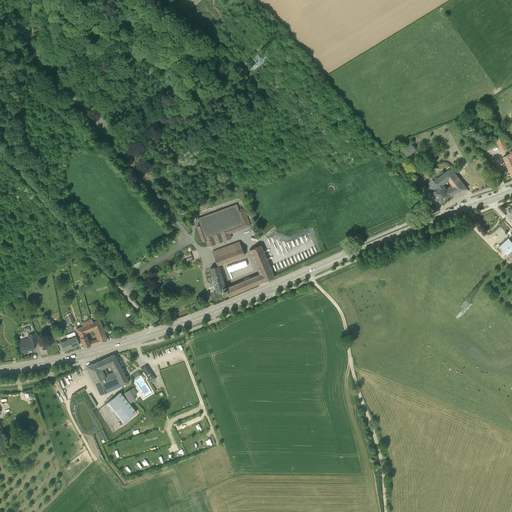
[(503,137),(496,140),(501,152),(508,148),(503,137)]
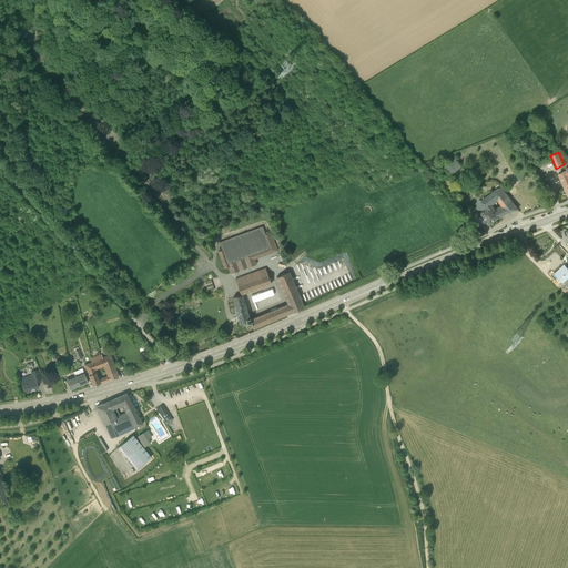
[(452,175),(463,166),(455,158),(444,168),(452,175)]
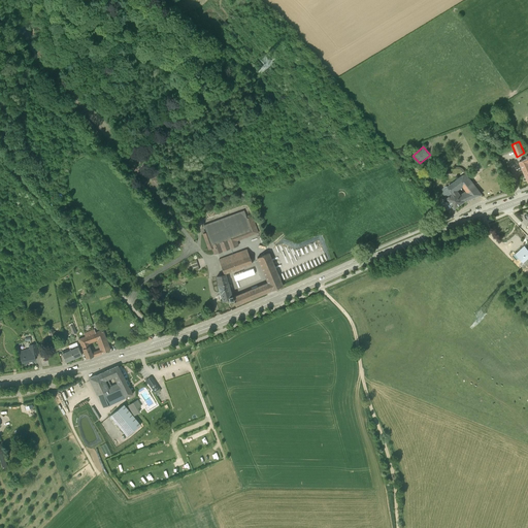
[(527,154),(525,156),(527,158),(519,162),(527,182),(527,154)]
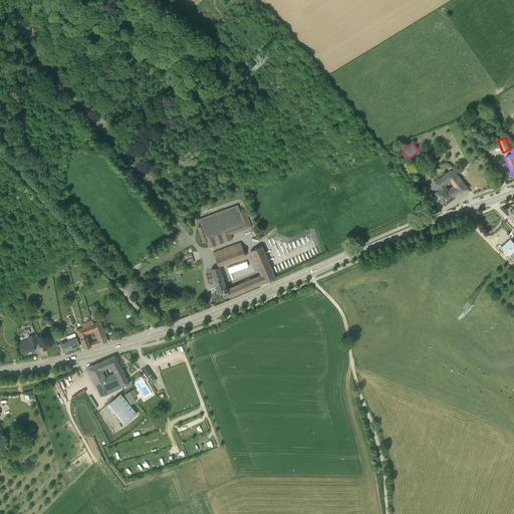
[(453,196),(469,189),(453,170),(435,181),(429,185),(442,203),(453,196)]
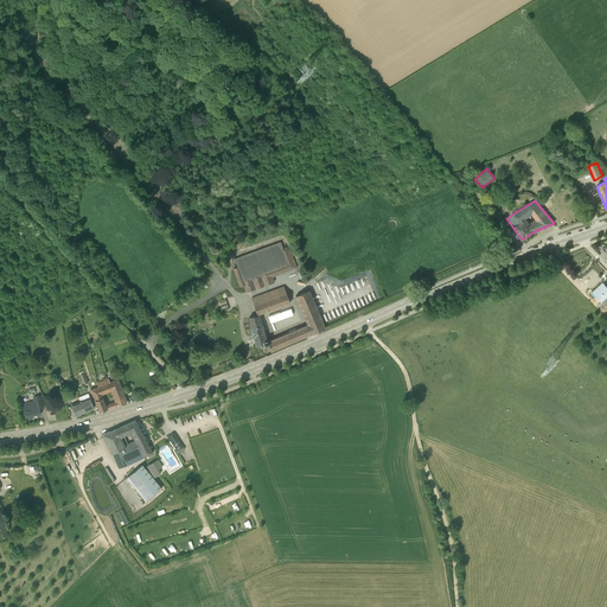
[(240,287),(244,286),(242,281),(289,264),(281,242),(235,259),(237,267),(232,269),(240,287)]
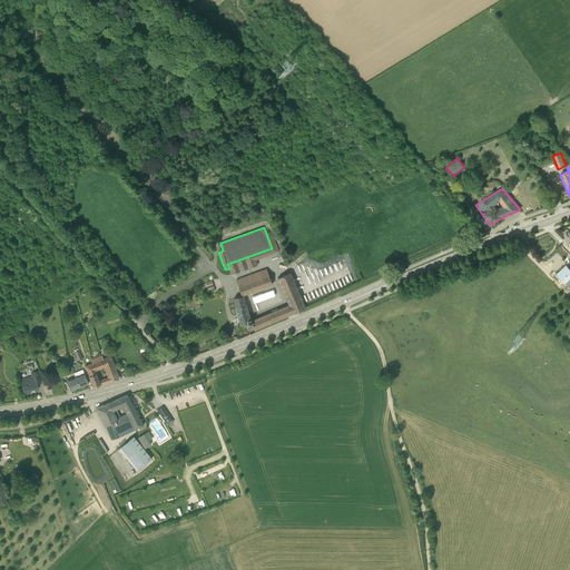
[(558,276),(562,279),(564,283),(569,277),(569,269),(568,267),(558,276)]
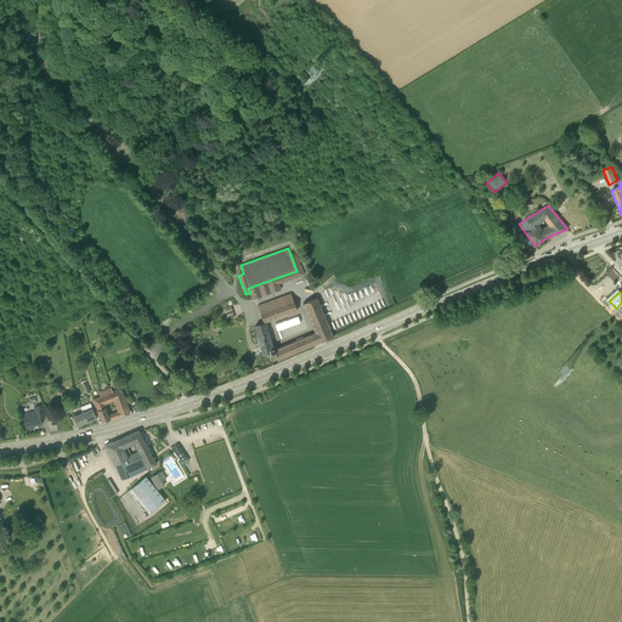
[(298,311),(290,294),(258,306),(264,323),(298,311)]
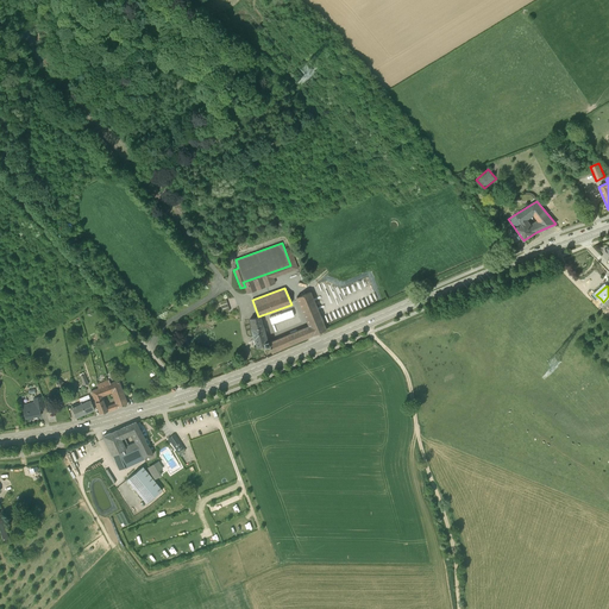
[(269,343),(269,346),(271,352),(326,330),(311,292),(296,297),(308,326),(269,343)]
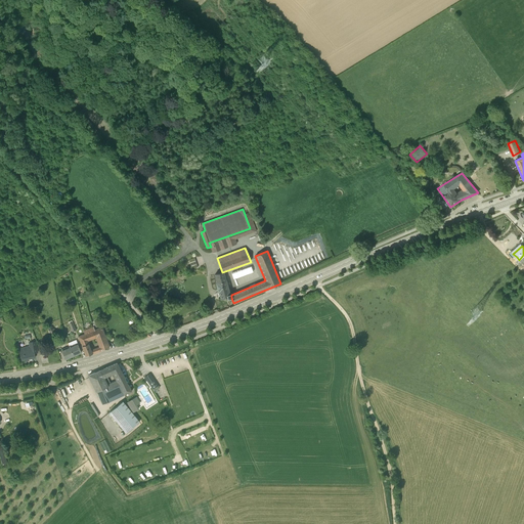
[(194,258),(189,260),(191,269),(198,267),(194,258)]
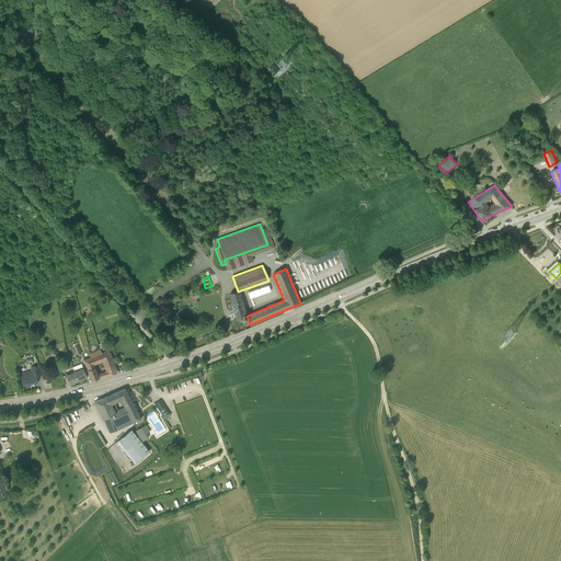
[(249,292),(251,298),(272,290),(270,285),(249,292)]
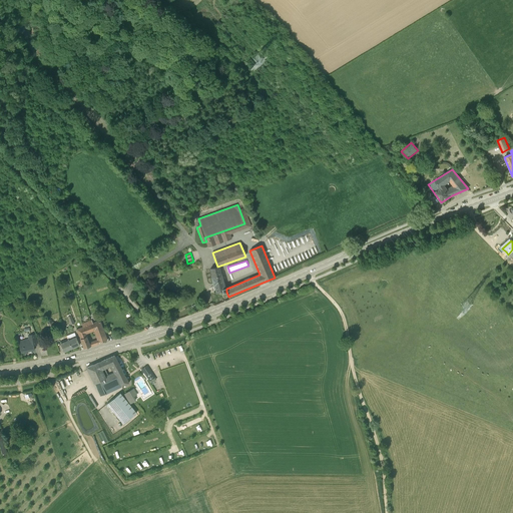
[(226,292),(226,289),(222,275),(221,275),(219,267),(210,269),(216,293),(222,292),(223,293),(226,292)]
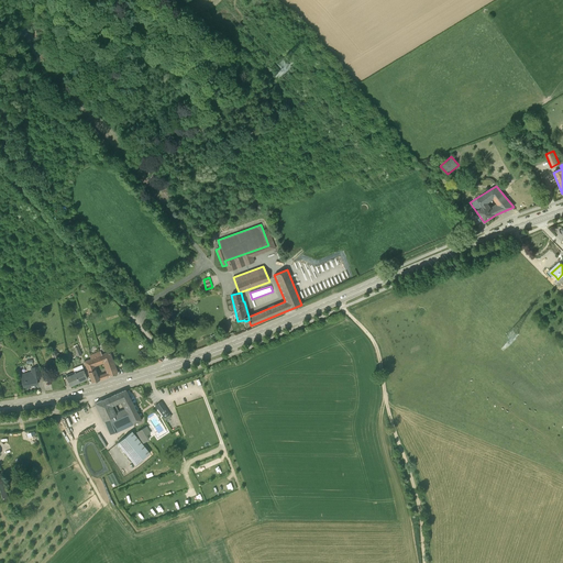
[(53,355),(56,363),(61,362),(57,353),(56,351),(52,352),(53,355)]
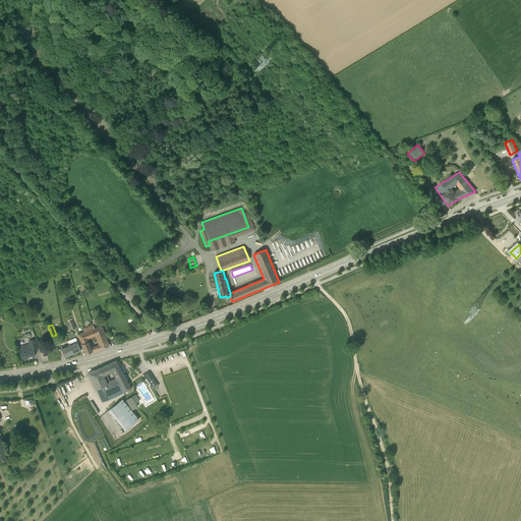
[(78,334),(85,354),(109,345),(101,326),(78,334)]
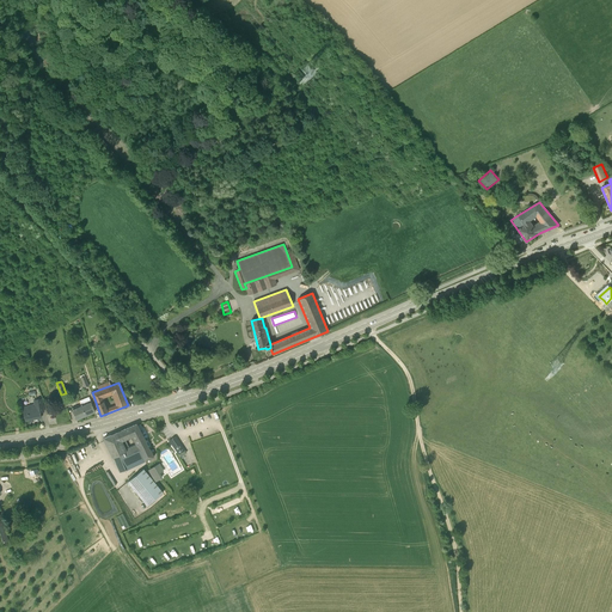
[(25,421),(30,421),(30,420),(41,417),(40,412),(44,411),(42,399),(34,401),(34,404),(22,407),(25,421)]
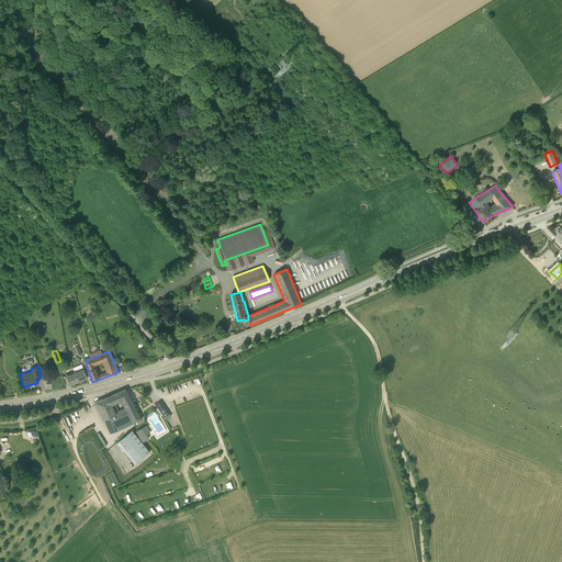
[(87,378),(86,374),(82,368),(79,369),(79,371),(75,373),(78,381),(87,378)]
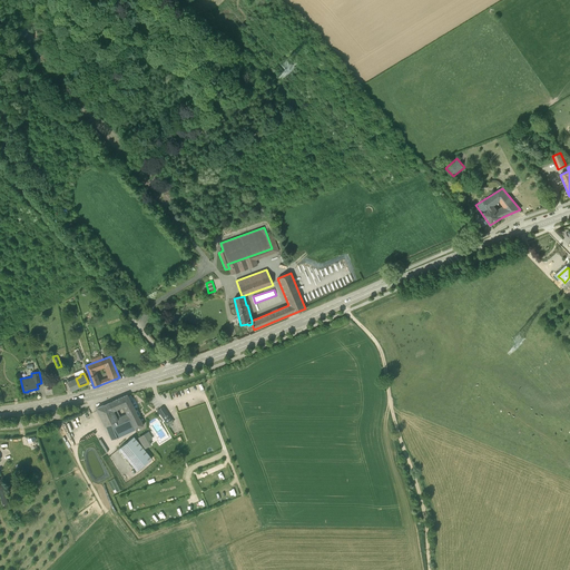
[(66,380),(71,391),(79,386),(76,379),(71,380),(70,379),(66,380)]
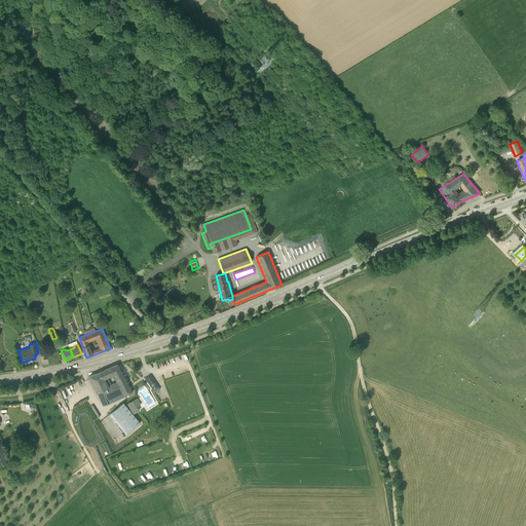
[(128,386),(117,365),(109,368),(113,376),(116,382),(124,397),(133,393),(129,385),(128,386)]
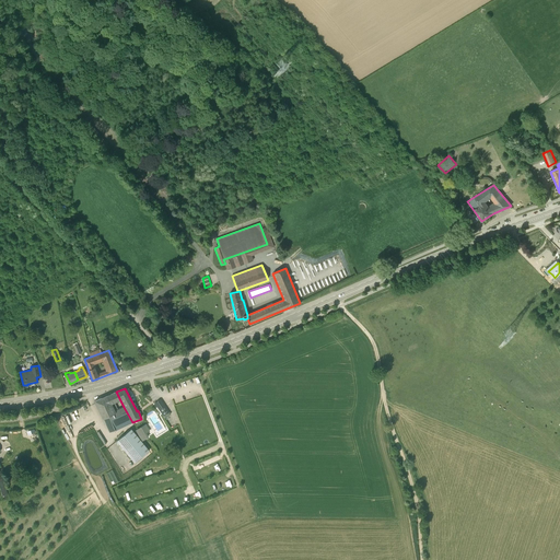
[(95,400),(95,401),(103,419),(104,419),(109,433),(132,422),(124,407),(118,410),(115,403),(120,400),(116,392),(95,400)]
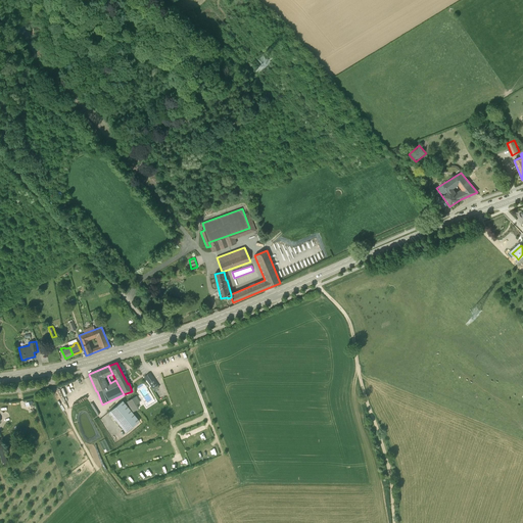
[(157,384),(150,373),(144,376),(152,388),(157,384)]
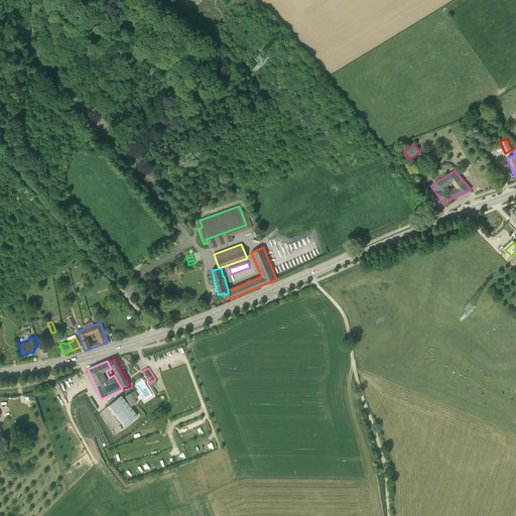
[(135,399),(138,397),(134,391),(125,396),(131,406),(137,403),(135,399)]
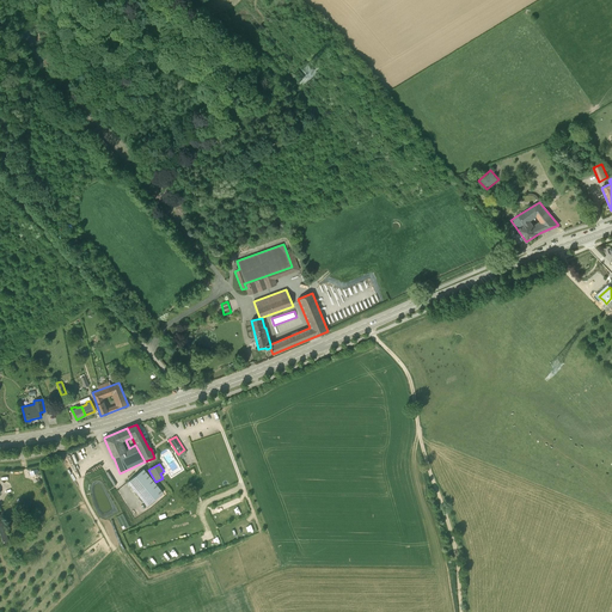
[(163,493),(144,469),(127,482),(147,506),(163,493)]
